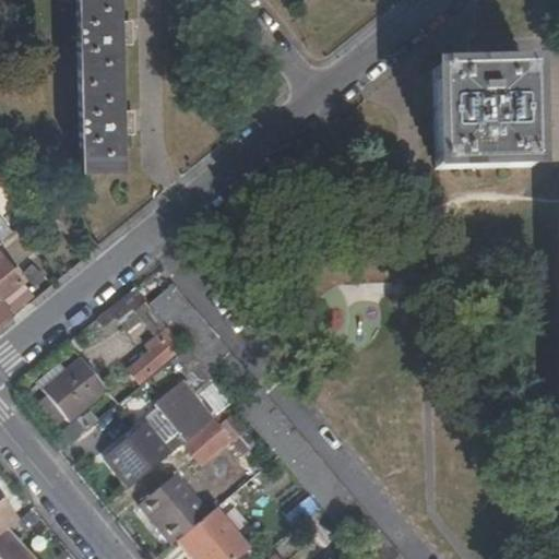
[(116,0),(78,0),(82,169),(120,168),(120,132),(119,113),(118,43),(117,22),(116,0)]
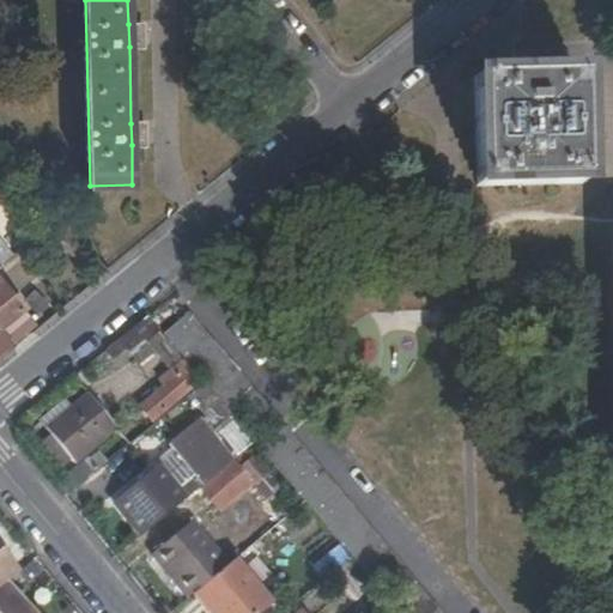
[(144,24),(128,24),(129,47),(144,46),(144,24)]
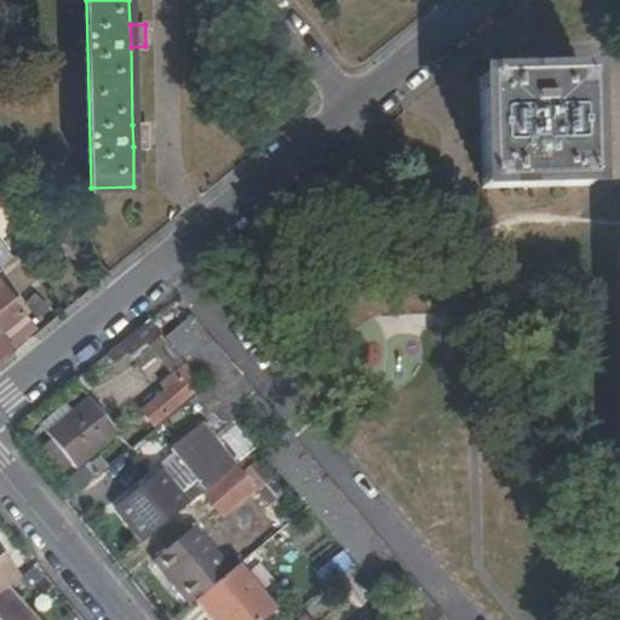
[(590,187),(589,78),(482,81),(486,189),(590,187)]
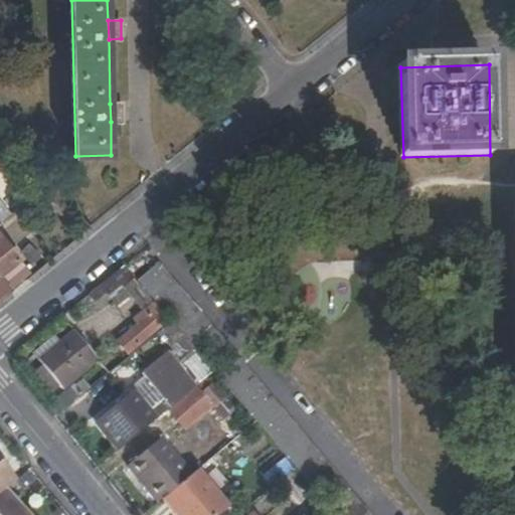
[(110,104),(111,122),(123,122),(123,104),(110,104)]
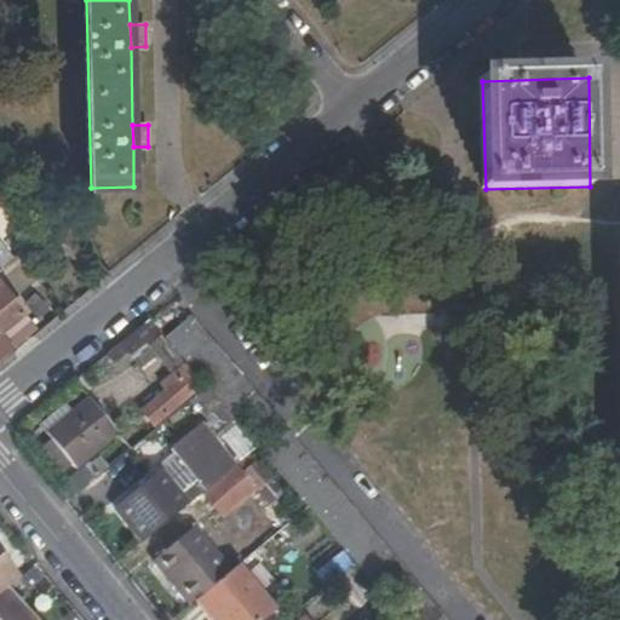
[(0,176),(17,162),(5,149),(0,153),(0,176)]
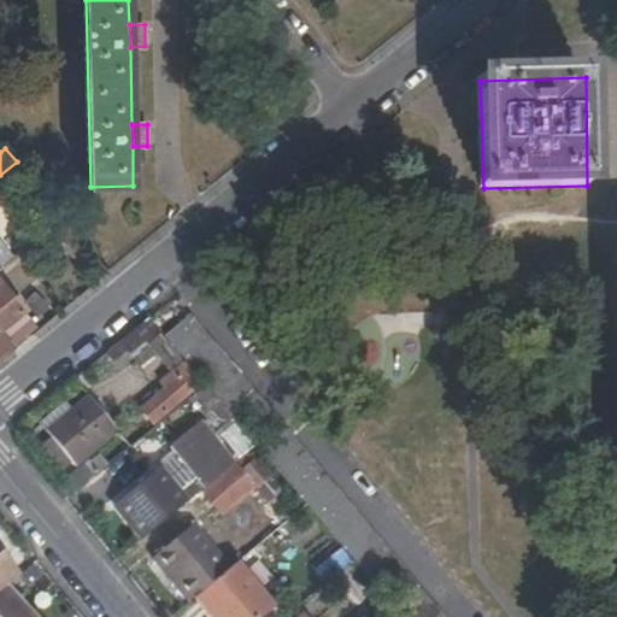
[(0,352),(10,345),(0,333),(0,331),(21,315),(0,288),(0,352)]
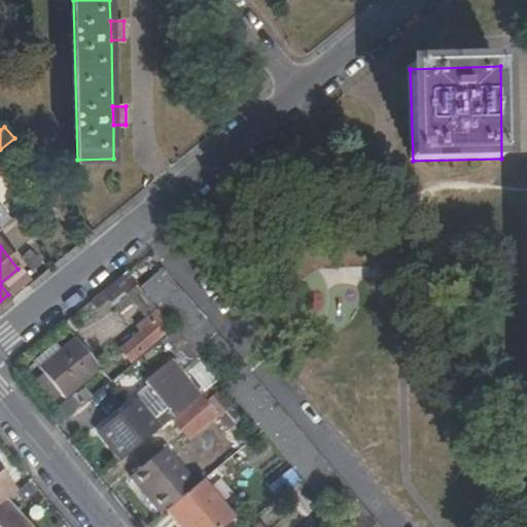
[(127,272),(92,300),(97,307),(107,299),(110,303),(125,291),(147,318),(136,327),(140,332),(119,350),(129,362),(165,334),(161,329),(169,322),(140,287),(127,272)]
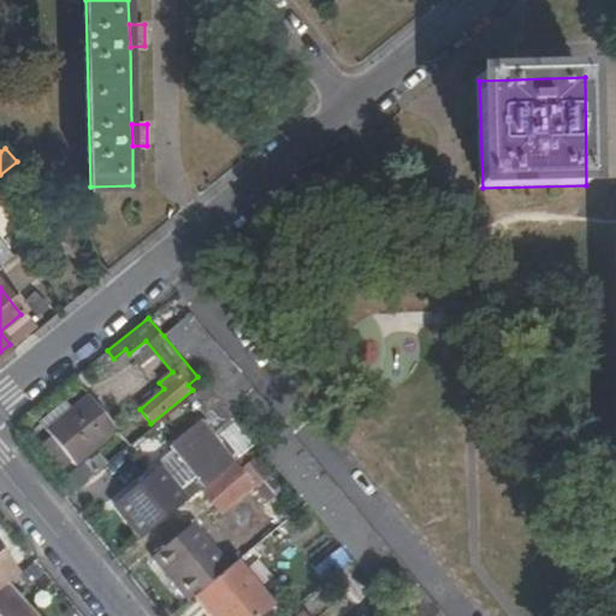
[(187,318),(164,336),(197,377),(205,386),(256,445),(306,505),(314,516),(351,561),(355,563),(367,579),(375,588),(398,615),(439,615),(326,481),(235,373),(187,318)]
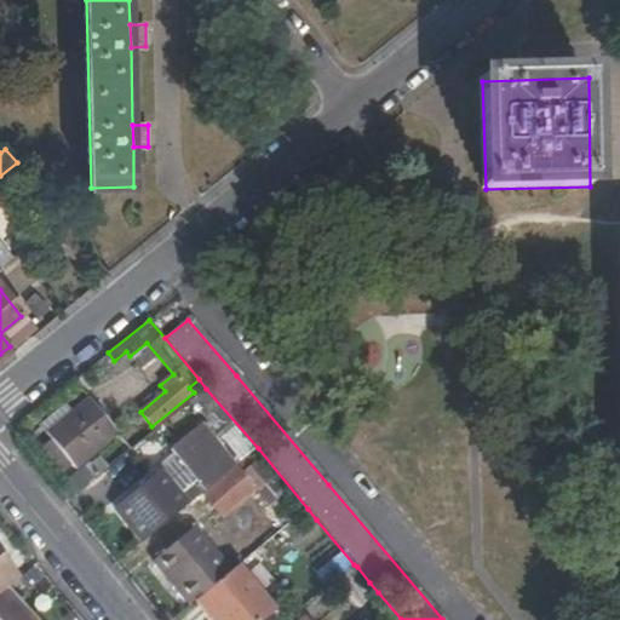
[(120,509),(145,539),(204,492),(251,453),(258,448),(206,389),(195,396),(223,429),(211,437),(201,426),(171,452),(195,482),(182,493),(165,471),(120,509)]
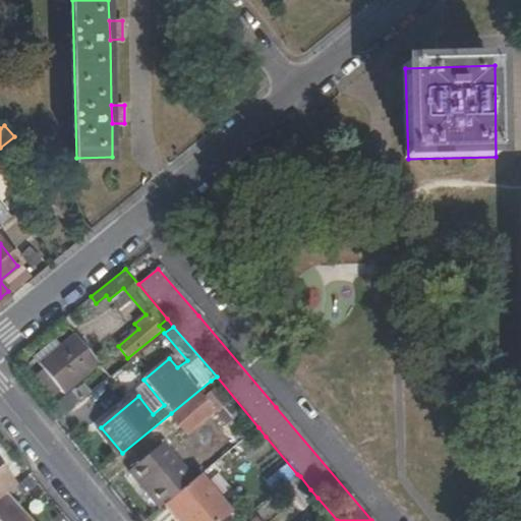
[(62,392),(99,362),(76,335),(40,364),(62,392)]
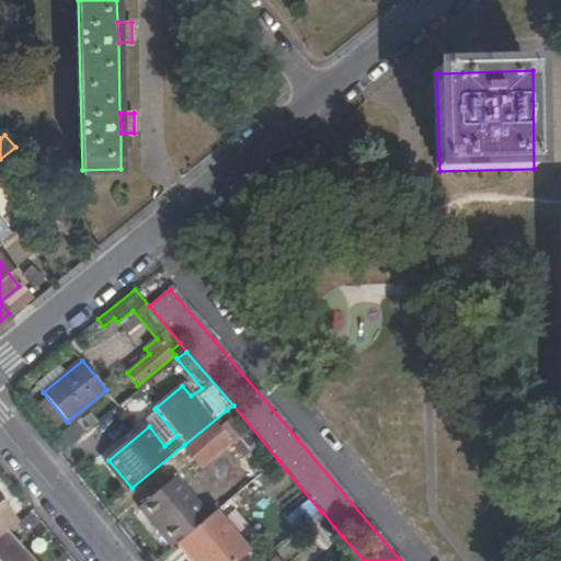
[(256,446),(227,410),(184,445),(199,465),(230,441),(243,457),(256,446)]
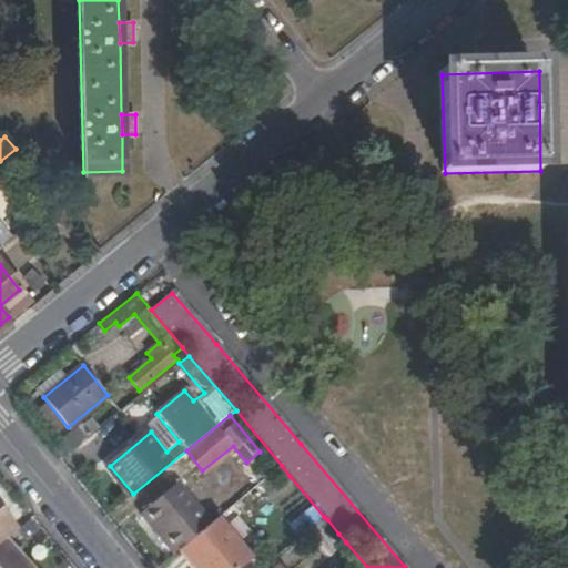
[(85,426),(92,434),(102,425),(97,418),(85,426)]
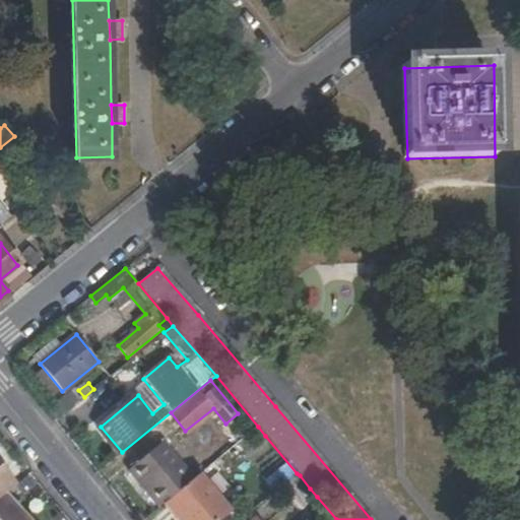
[(72,390),(48,409),(56,419),(84,397),(78,390),(77,389),(74,391),(72,390)]
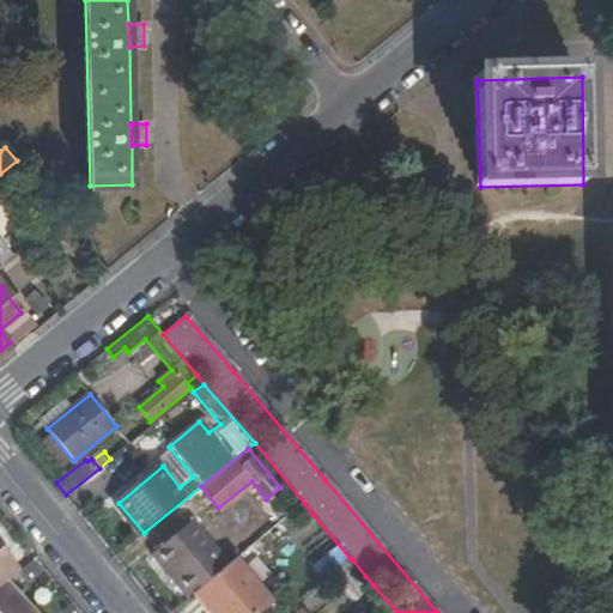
[(152,554),(187,598),(198,590),(228,565),(193,522),(152,554)]
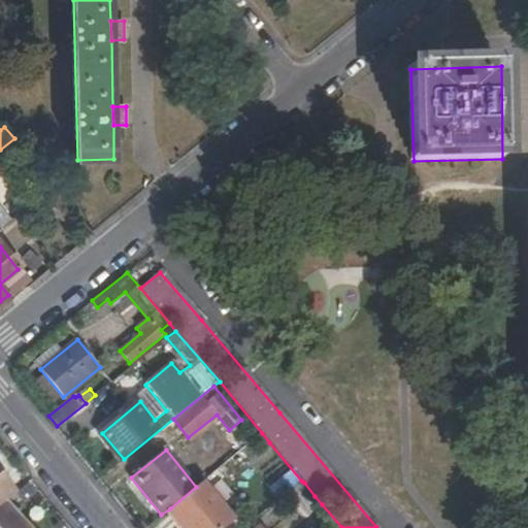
[(0,504),(5,500),(17,492),(0,471),(0,504)]
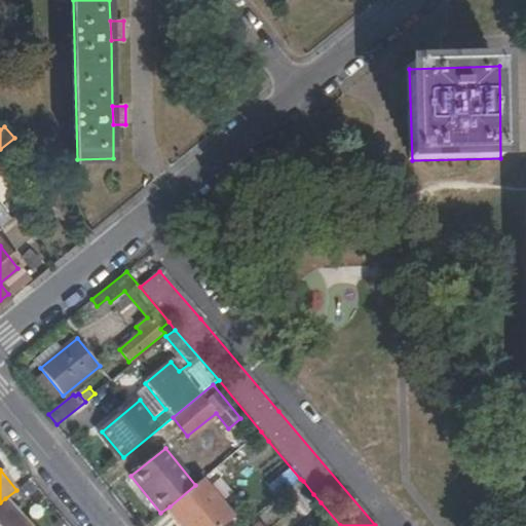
[(221,525),(233,517),(202,479),(195,485),(170,506),(185,525),(221,525)]
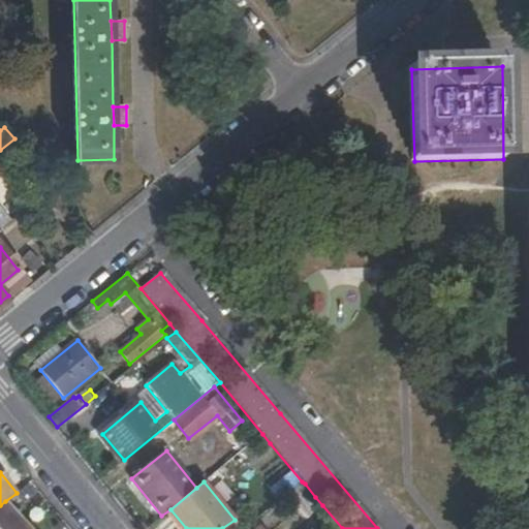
[(322,505),(315,497),(299,511),(305,519),(322,505)]
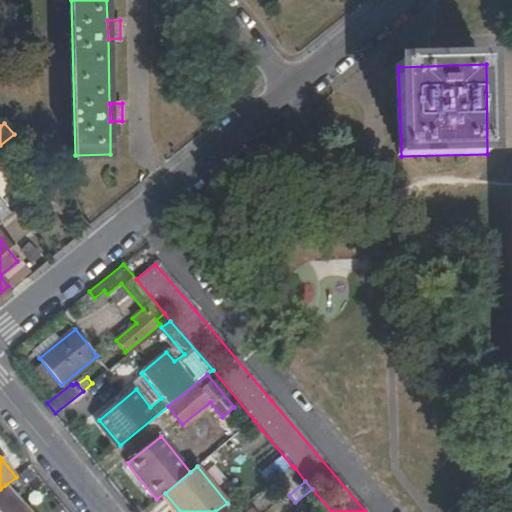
[(26,511),(5,485),(0,489),(0,511),(26,511)]
